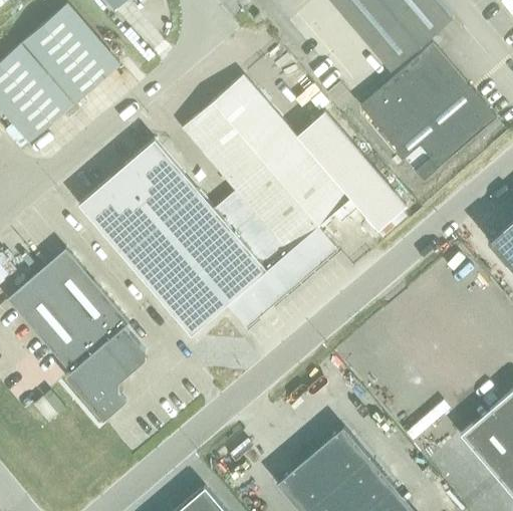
[(103,0),(113,11),(125,0),(103,0)]
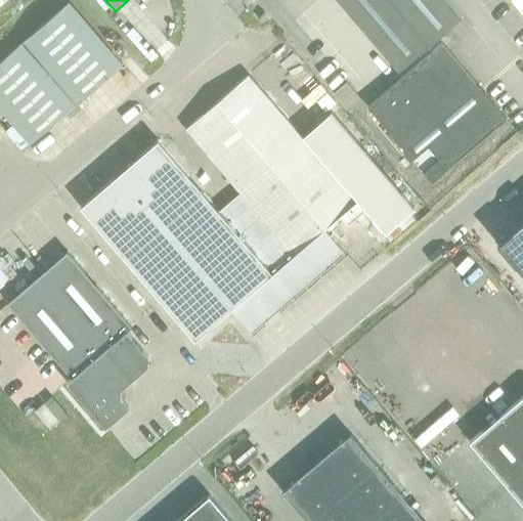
[(337,0),(397,71),(460,17),(445,0),(337,0)]
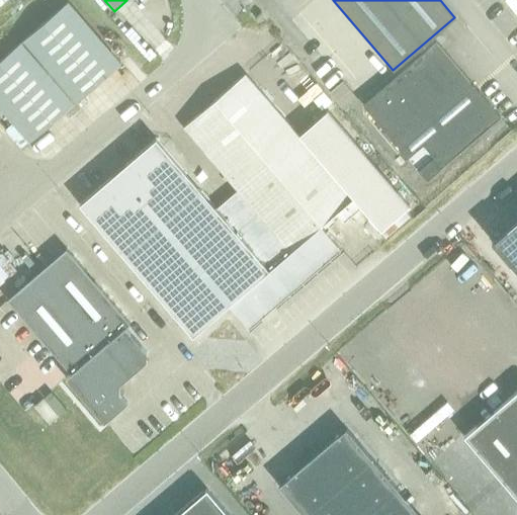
[(67,4),(21,44),(74,105),(119,66),(67,4)]
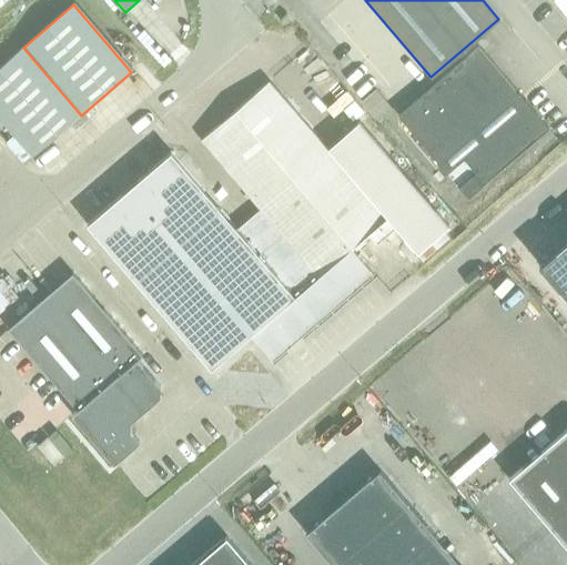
[(81,115),(23,48),(0,67),(0,121),(31,158),(81,115)]
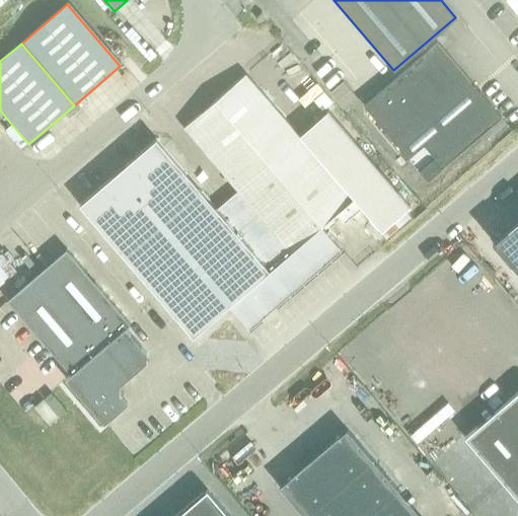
[(362,107),(427,182),(501,120),(436,45),(362,107)]
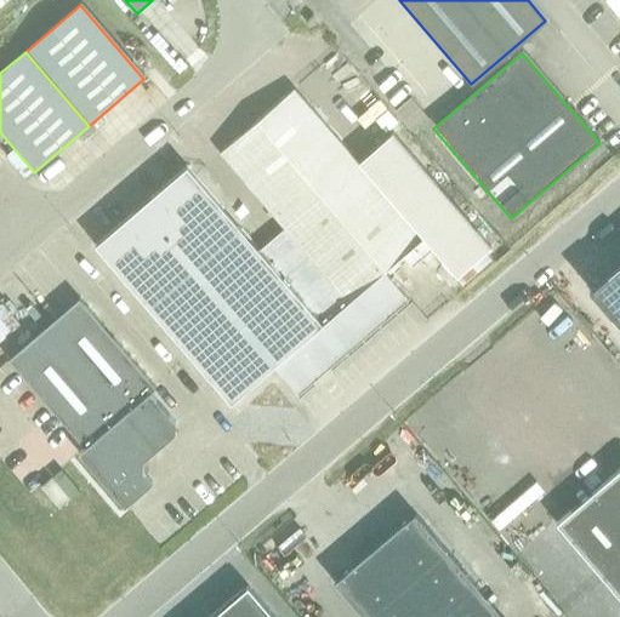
[(408,301),(384,273),(402,257),(410,268),(432,250),(456,278),(490,249),(392,135),(357,166),(293,92),(220,155),(284,230),(259,252),(186,169),(94,247),(229,406),(274,369),(297,395),(408,301)]
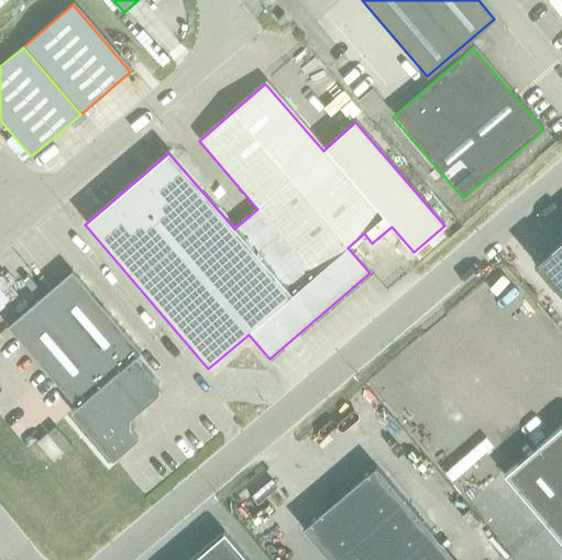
[(561,243),(535,266),(561,298),(561,243)]
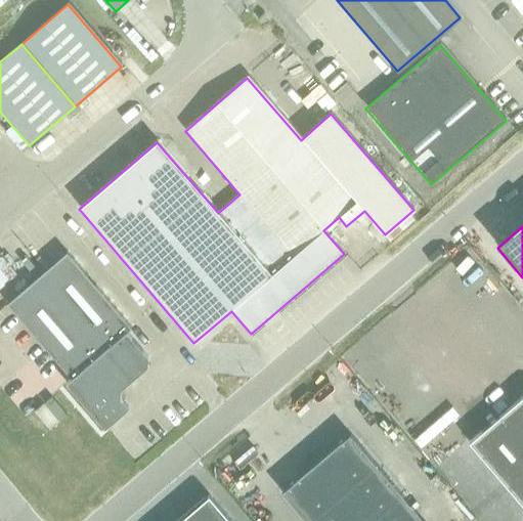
[(475,250),(461,257),(474,281),(488,273),(475,250)]
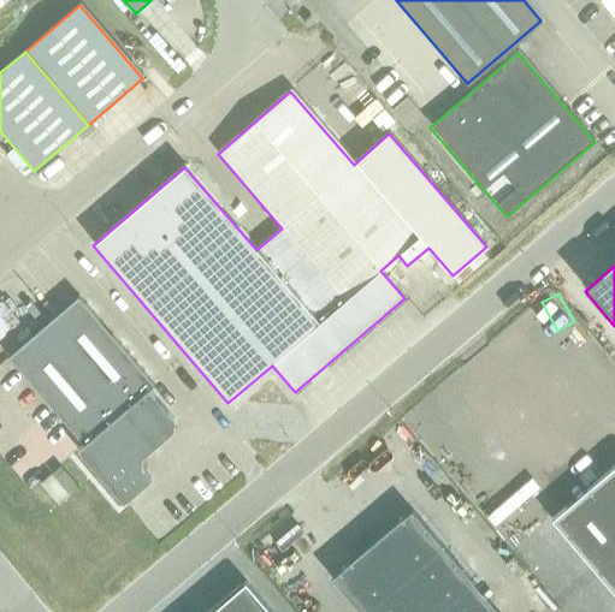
[(77,298),(9,358),(83,446),(77,451),(123,505),(151,481),(140,469),(141,459),(173,432),(173,421),(147,392),(153,387),(77,298)]
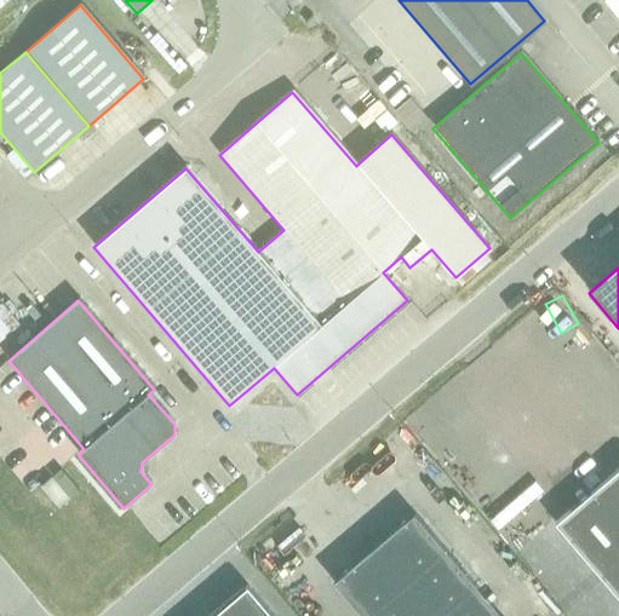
[(5,303),(0,305),(0,343),(22,328),(5,303)]
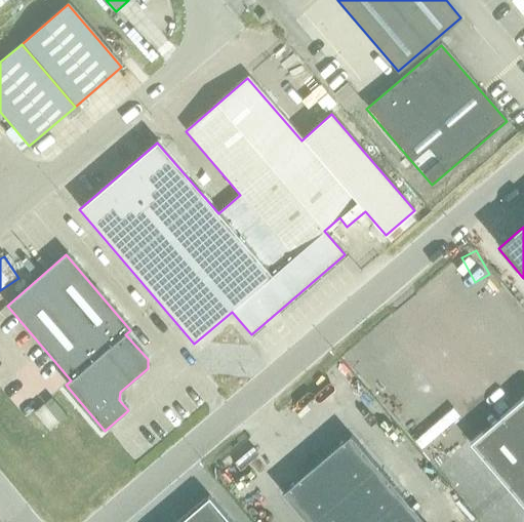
[(523,397),(470,445),(523,509),(523,397)]
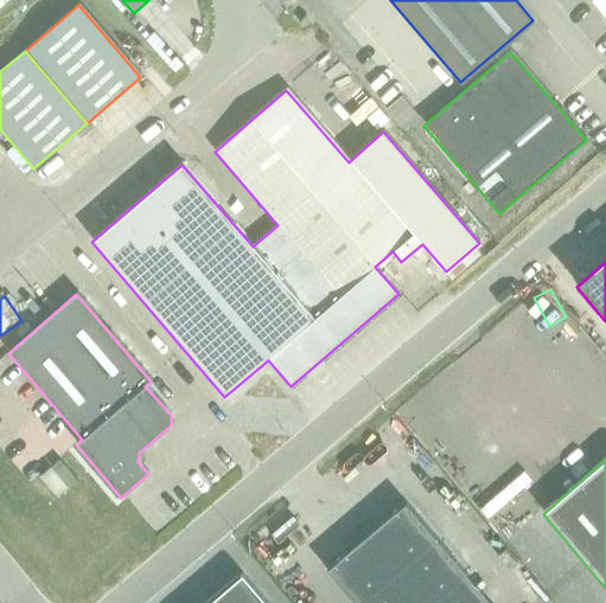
[(325,571),(351,602),(488,602),(404,504),(325,571)]
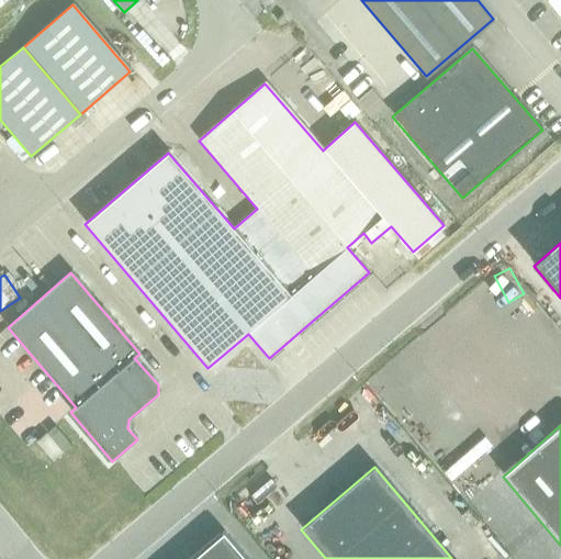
[(244,558),(223,534),(195,557),(197,558),(244,558)]
